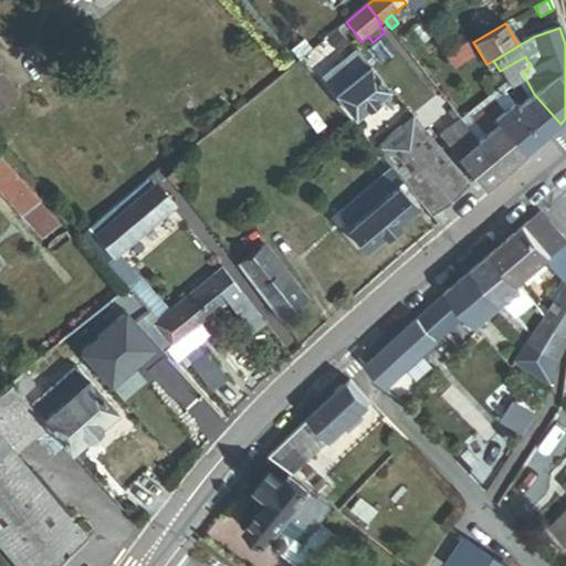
[(349,42),(337,29),(318,44),(331,58),(349,42)]
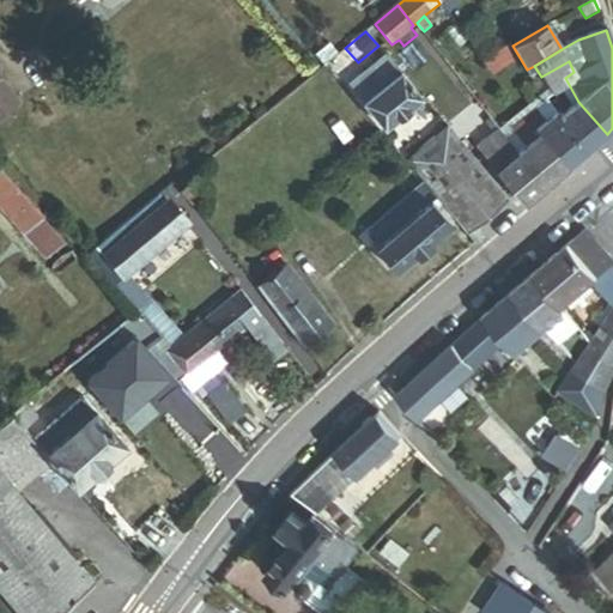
[(481,60),(492,74),(520,58),(513,46),(510,42),(481,60)]
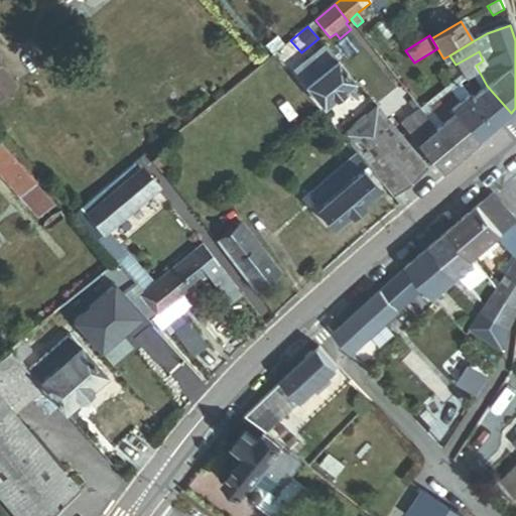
[(323,108),(354,82),(324,45),(292,71),(323,108)]
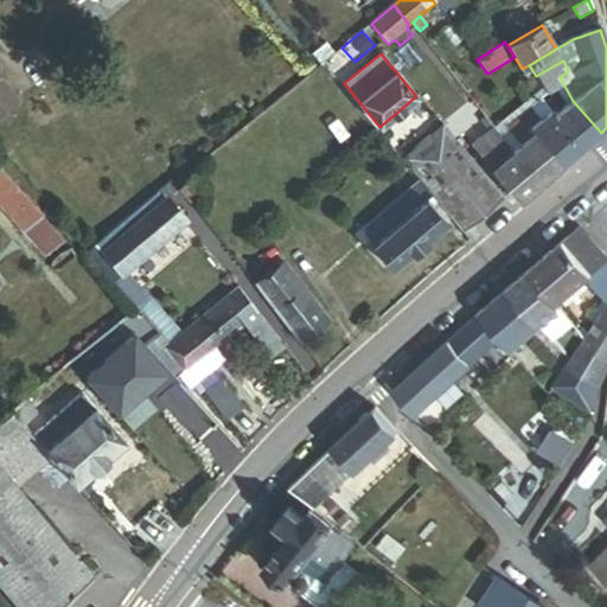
[(582,149),(601,133),(573,101),(560,77),(568,71),(563,61),(536,76),(548,95),(555,90),(564,104),(553,114),(582,149)]
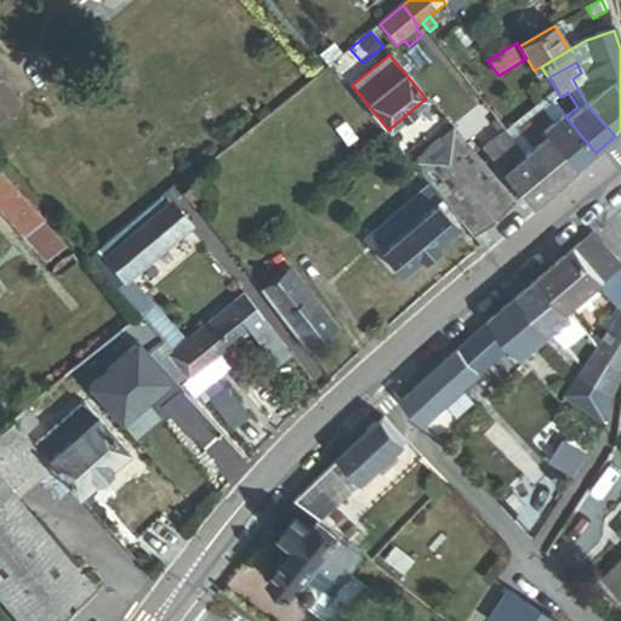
[(0,117),(18,102),(0,80),(0,117)]
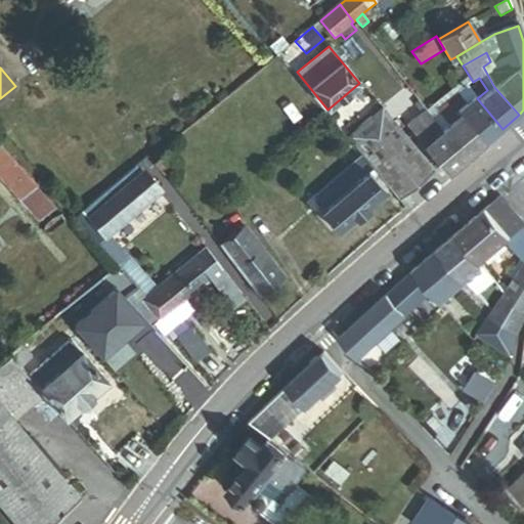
[(444,93),(449,99),(467,86),(463,80),(444,93)]
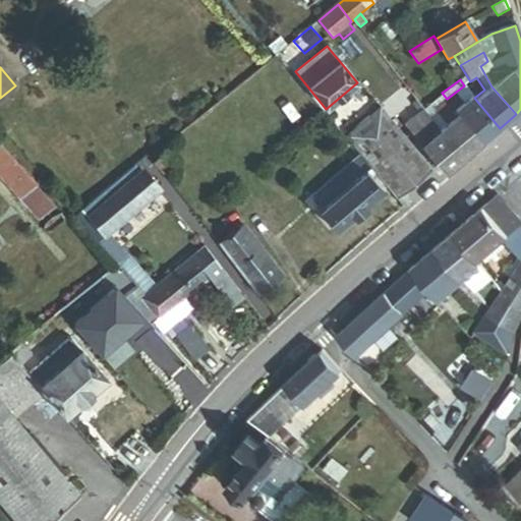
[(483,142),(500,128),(474,98),(464,85),(447,99),(483,142)]
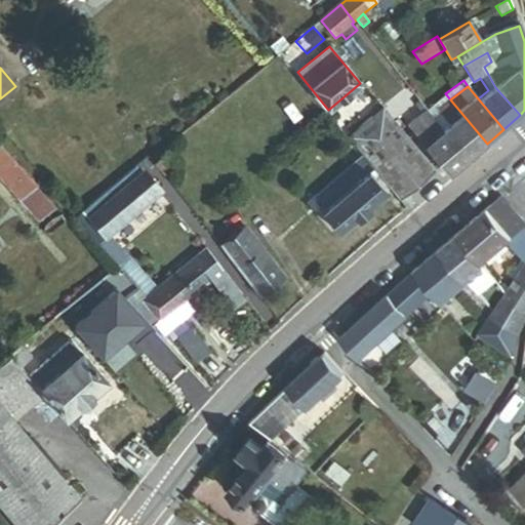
[(487,144),(450,99),(446,95),(433,107),(448,124),(441,129),(468,160),(482,148),(487,144)]
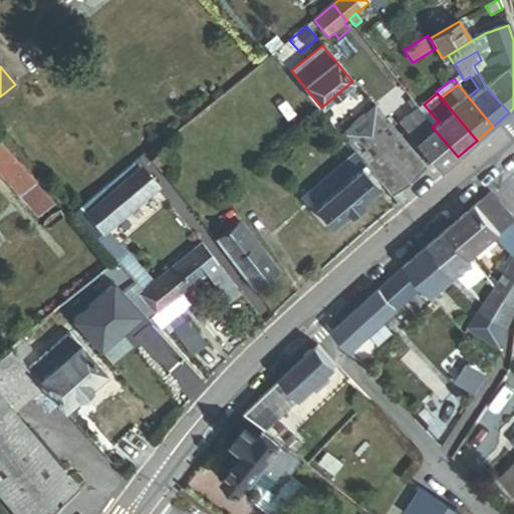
[(403,187),(426,166),(374,104),(339,135),(398,203),(403,199),(403,187)]
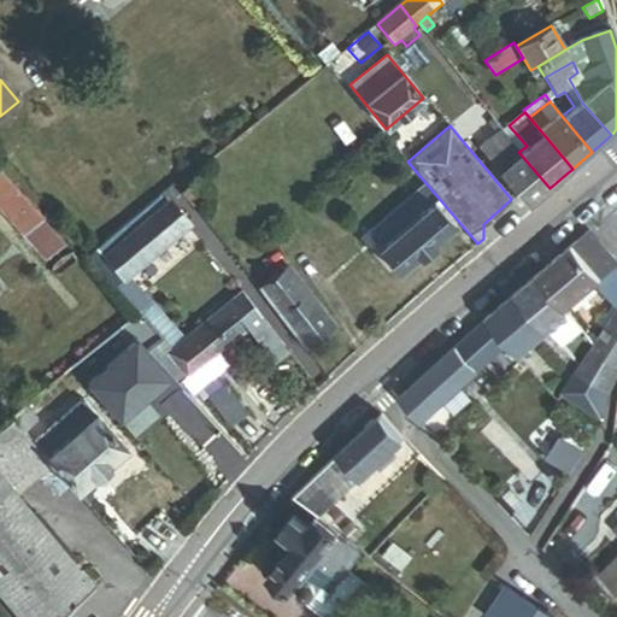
[(528,206),(550,188),(518,152),(512,158),(498,142),(483,154),(528,206)]
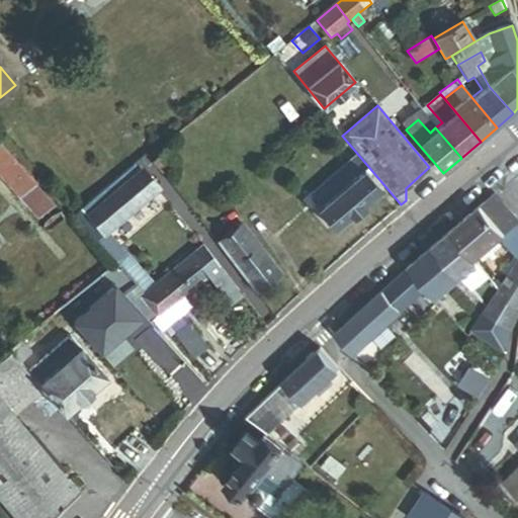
[(0,173),(20,196),(33,184),(0,148),(0,173)]
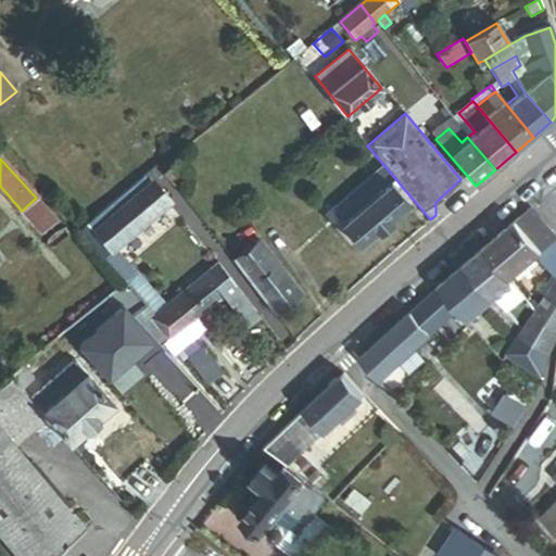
[(340,225),(358,247),(407,205),(389,182),(393,179),(375,159),(365,166),(375,178),(352,198),(361,207),(340,225)]
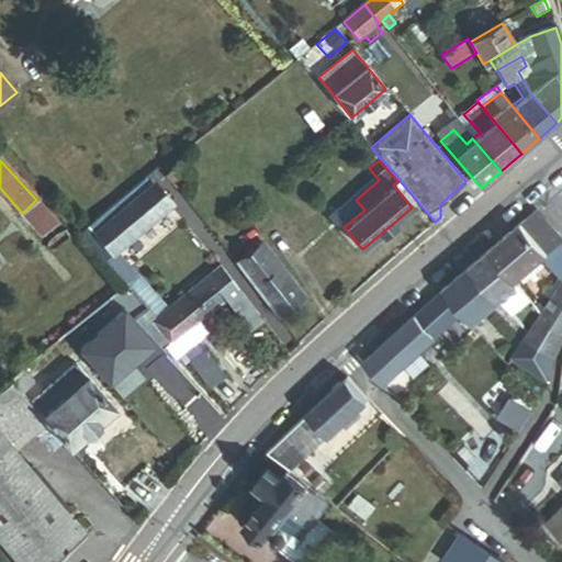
[(176,190),(190,178),(178,164),(164,176),(170,182),(176,190)]
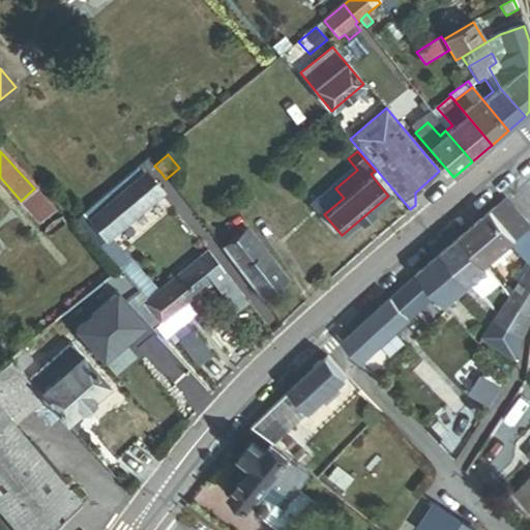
[(140,292),(151,283),(122,249),(126,246),(121,240),(164,204),(160,200),(167,195),(152,178),(160,172),(154,166),(148,158),(137,169),(141,174),(111,200),(106,195),(77,219),(118,269),(115,271),(121,277),(124,274),(140,292)]
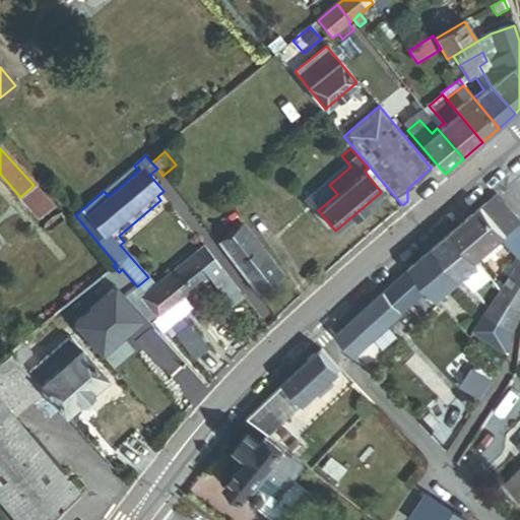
[(109,196),(138,171),(134,166),(104,191),(109,196)]
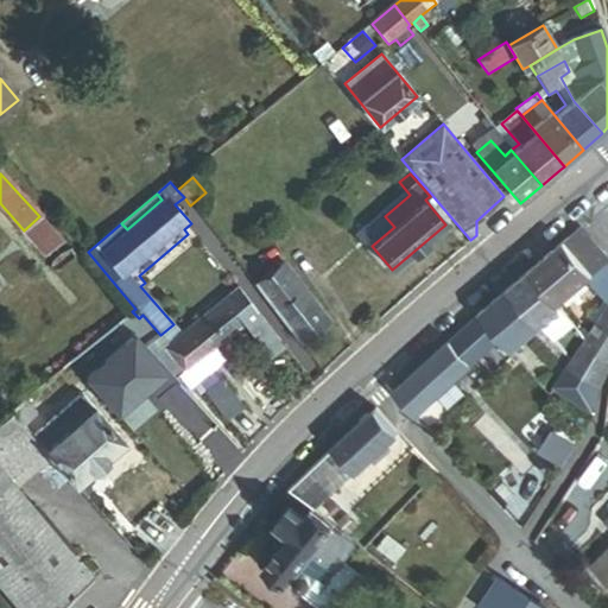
[(476,221),(476,235),(491,222),(512,206),(504,196),(476,221)]
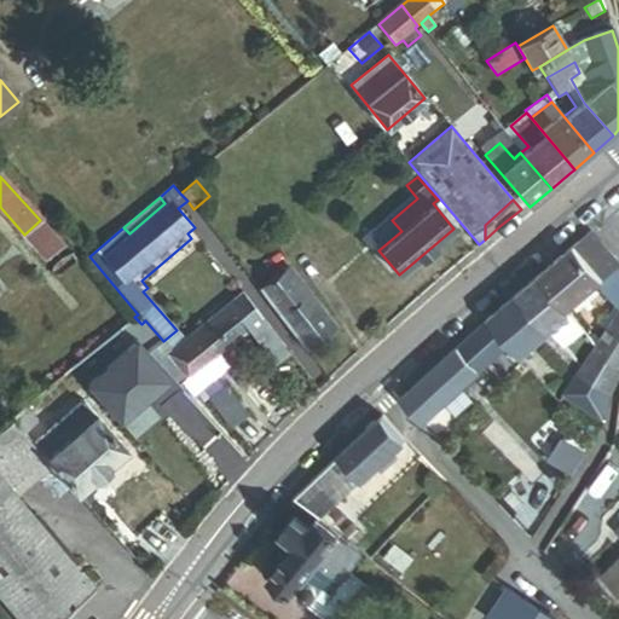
[(47,260),(63,246),(40,220),(24,235),(47,260)]
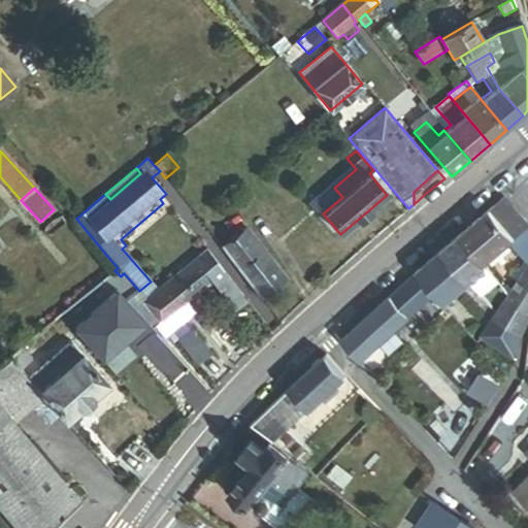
[(202,223),(178,193),(171,199),(194,229),(202,223)]
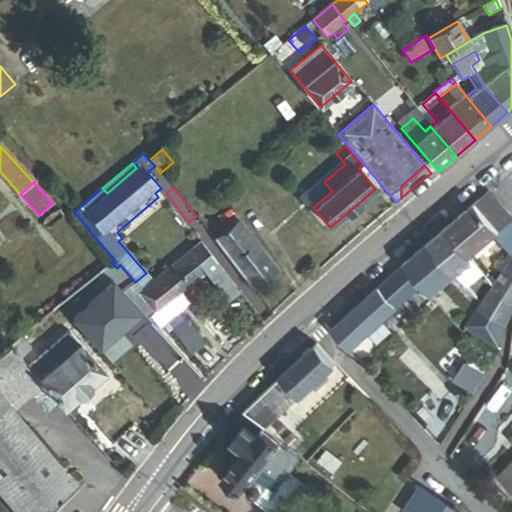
[(476,204),(499,232),(511,220),(511,219),(489,193),(476,204)]
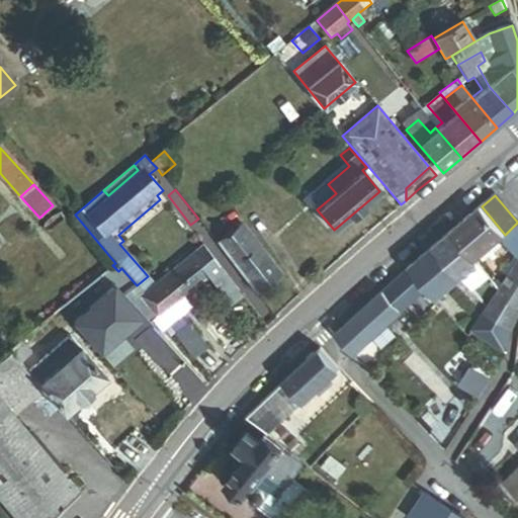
[(198,220),(207,232),(229,216),(220,203),(198,220)]
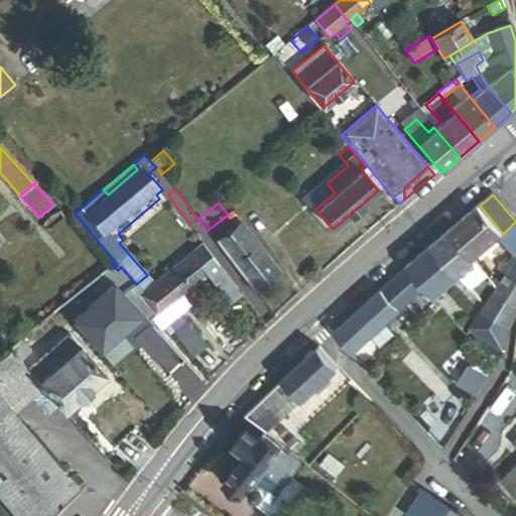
[(502,235),(503,234),(480,206),(449,231),(473,259),(502,235)]
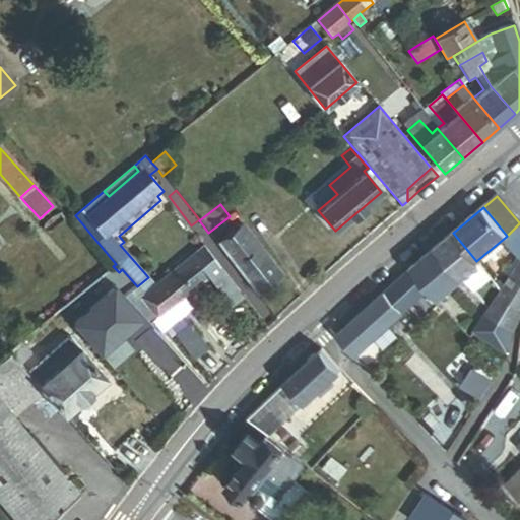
[(257,295),(281,276),(242,226),(239,229),(230,216),(208,233),(243,276),(249,284),(257,295)]
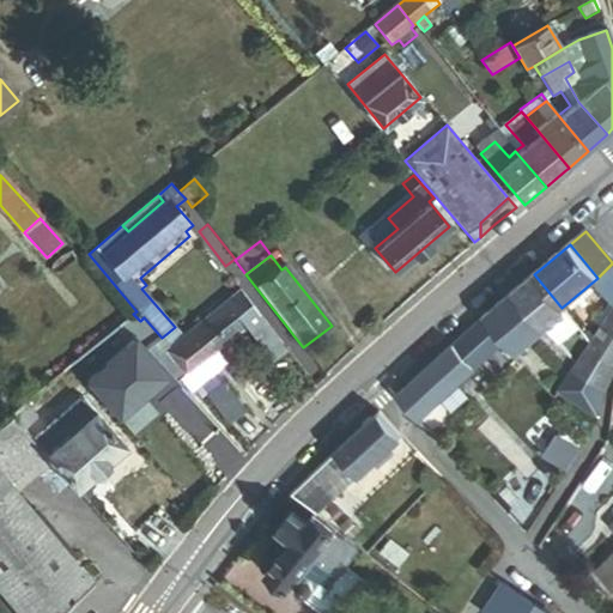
[(596,279),(608,293),(612,289),(612,263),(598,278),(596,279)]
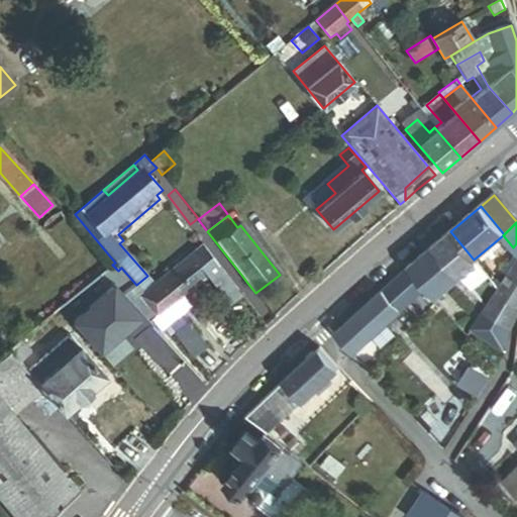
[(477,263),(474,260),(450,231),(432,246),(459,278),(477,263)]
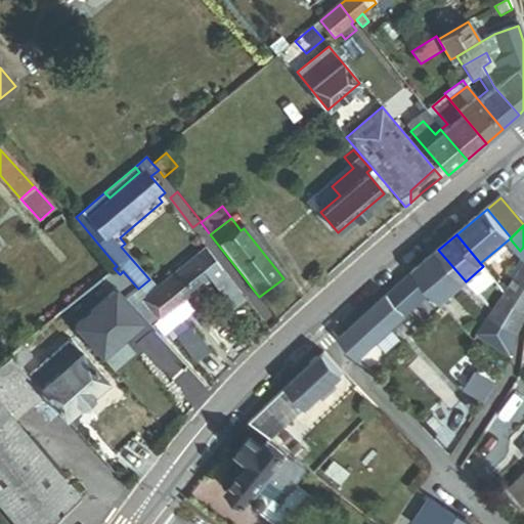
[(141,301),(159,320),(221,267),(204,248),(157,288),(145,298),(141,301)]
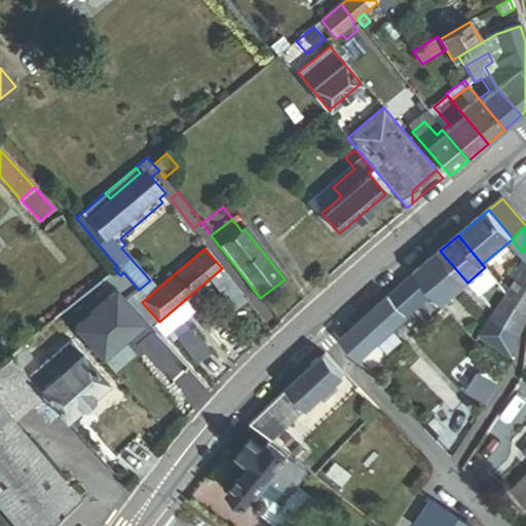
[(442,303),(467,283),(440,251),(415,271),(434,294),(442,303)]
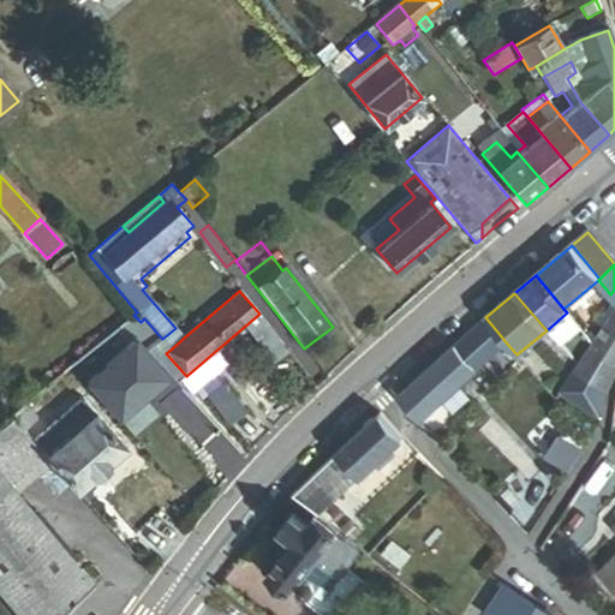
[(614,309),(604,326),(614,334),(614,309)]
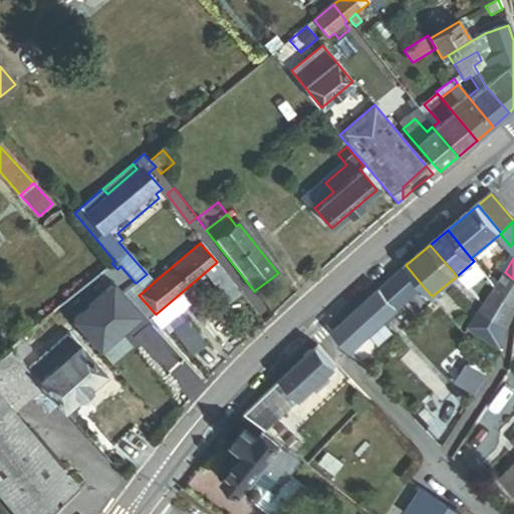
[(485,275),(474,261),(457,276),(466,285),(472,285),(485,275)]
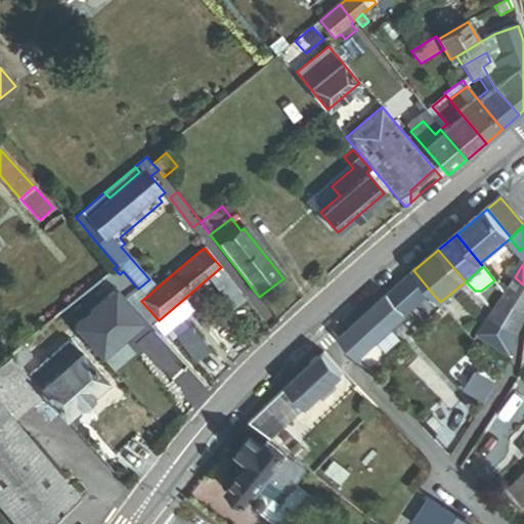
[(340,338),(359,359),(432,293),(413,270),(340,338)]
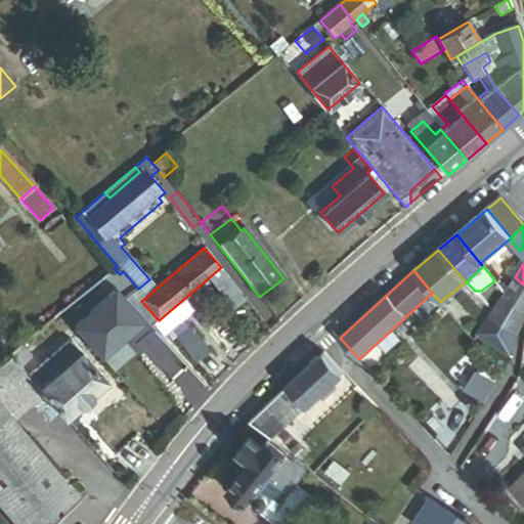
[(503,297),(523,312),(523,285),(515,277),(506,293),(503,297)]
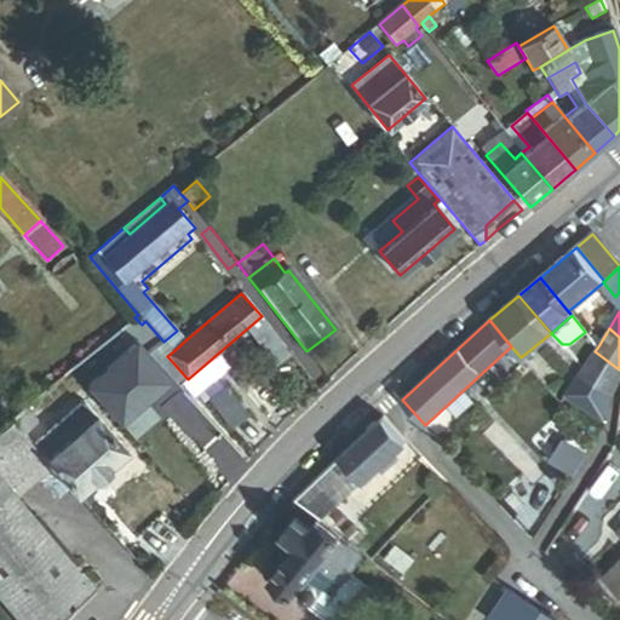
[(288,345),(297,339),(290,329),(281,336),(287,343),(288,345)]
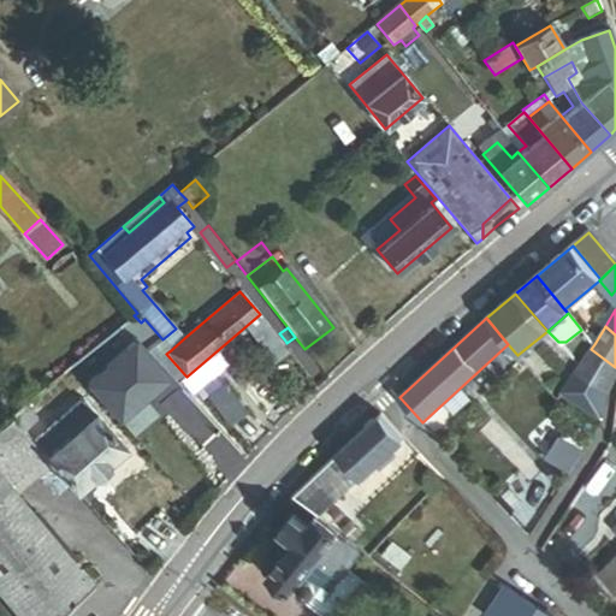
[(113,375),(108,369),(116,363),(122,369),(136,356),(131,351),(134,349),(117,329),(60,375),(75,394),(88,381),(90,384),(93,381),(98,389),(113,375)]
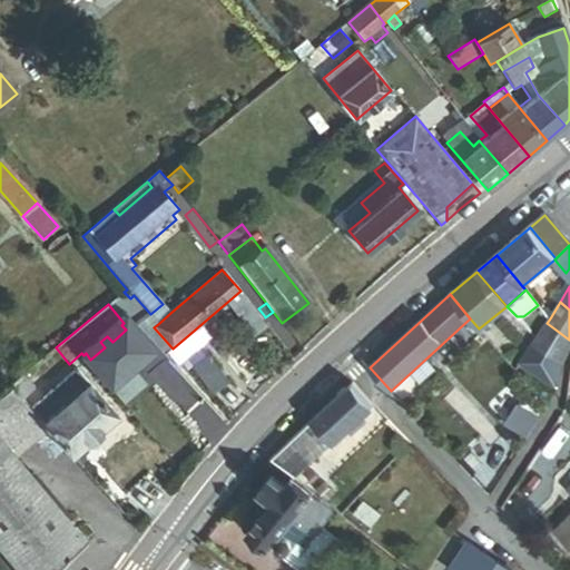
[(158,324),(170,313),(163,304),(150,314),(158,324)]
